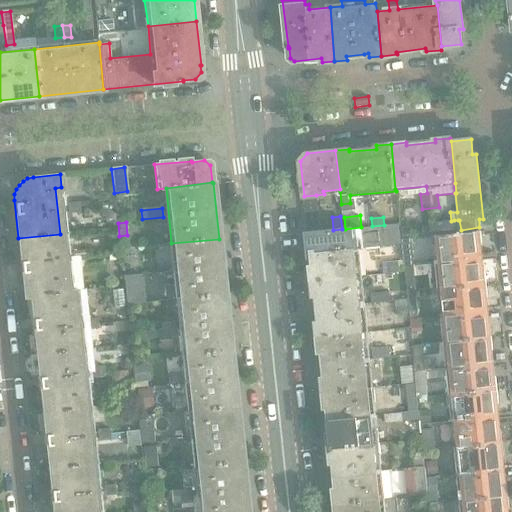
[(401,245),(399,227),(399,225),(362,228),(320,232),(307,233),(309,251),(312,251),(314,267),(311,267),(312,282),(359,277),(356,251),(356,250),(401,245)]
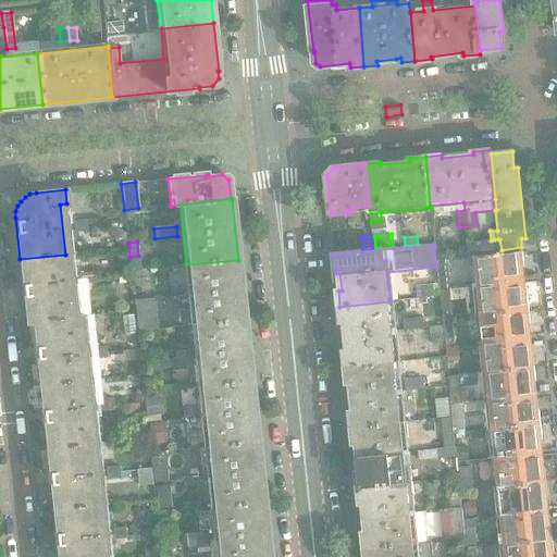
[(524,295),(521,267),(523,267),(522,251),(473,257),(477,286),(469,287),(470,297),(478,296),(480,314),(528,309),(527,295),(524,295)]
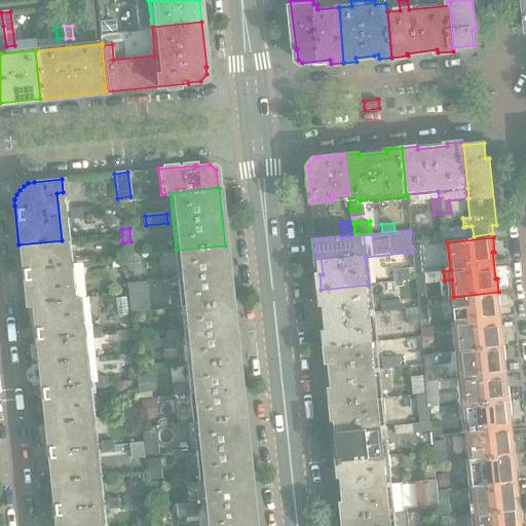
[(74,258),(73,253),(64,255),(62,240),(19,245),(26,305),(31,304),(84,298),(82,268),(87,268),(86,257),(74,258)]
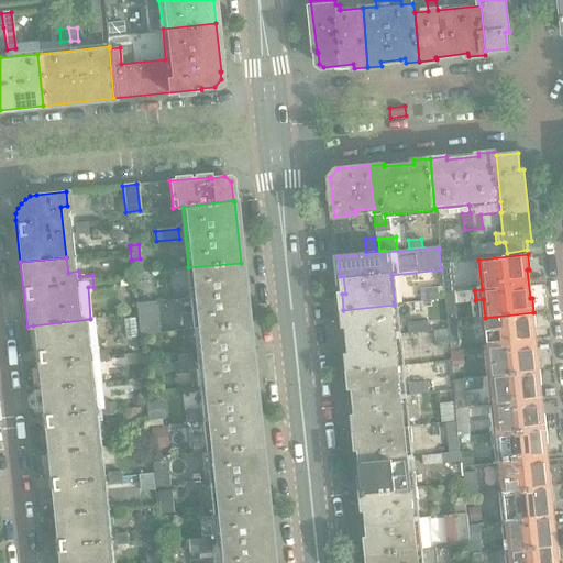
[(247,323),(241,263),(188,267),(194,313),(181,315),(184,330),(195,329),(247,323)]
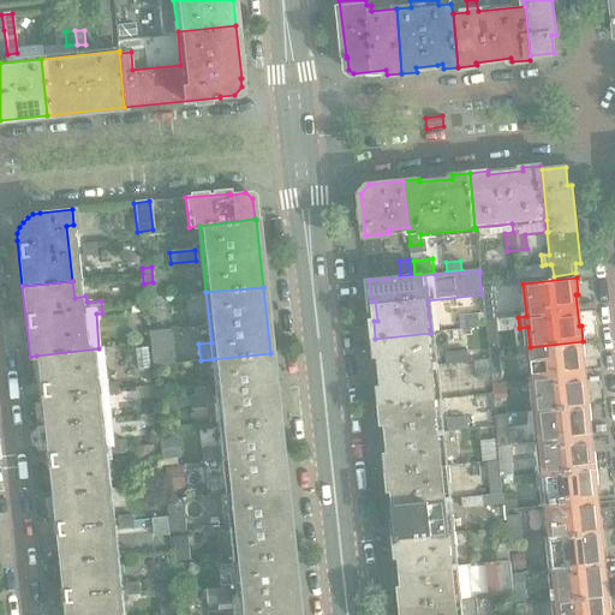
[(497,320),(494,287),(482,288),(485,320),(497,320)]
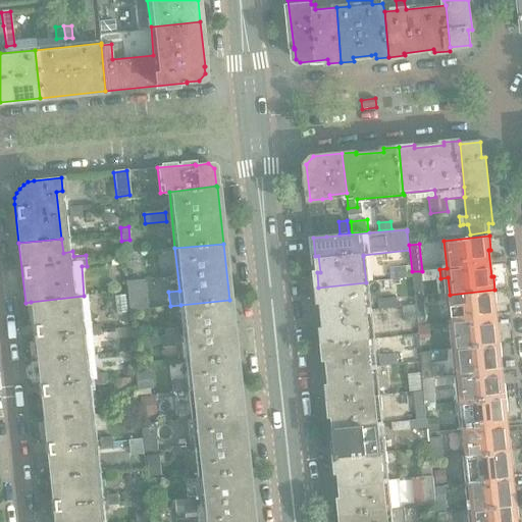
[(411,277),(410,266),(389,268),(392,279),(411,277)]
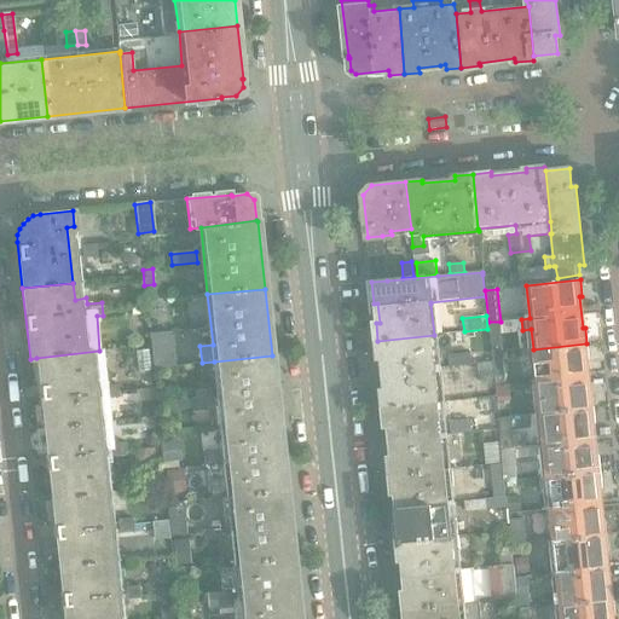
[(502,352),(499,323),(490,324),(492,353),(502,352)]
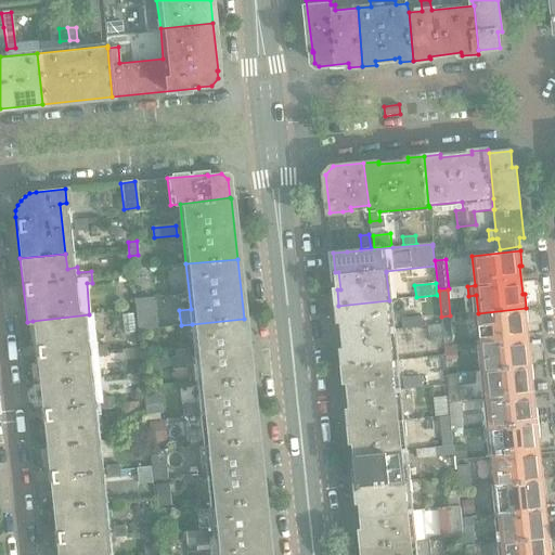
[(149,314),(147,298),(134,299),(136,315),(149,314)]
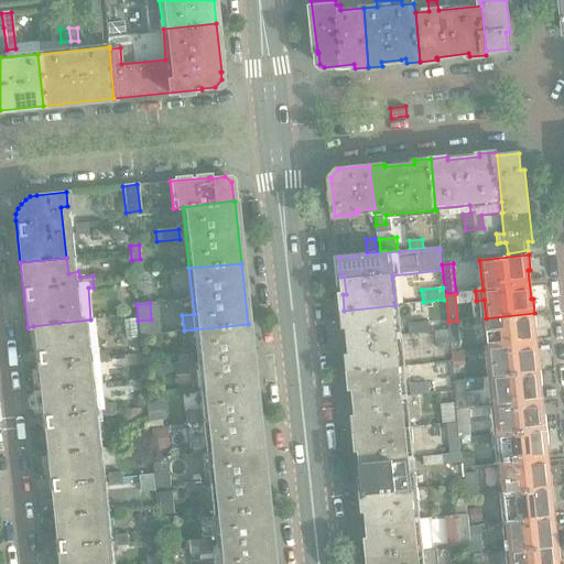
[(402,366),(396,305),(344,311),(346,326),(349,325),(353,355),(349,356),(350,371),(402,366)]
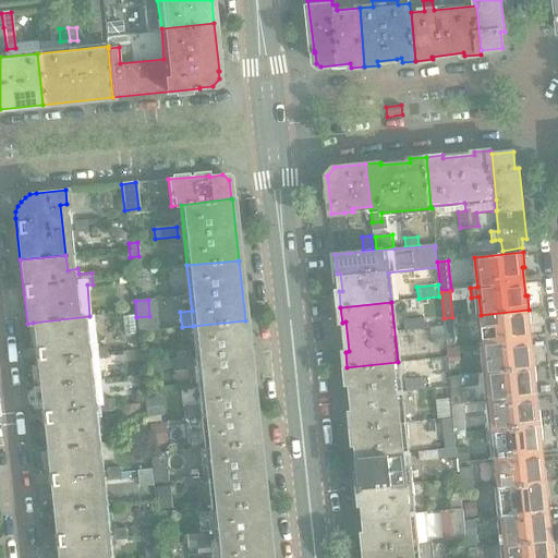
[(532,353),(529,325),(531,325),(529,310),(481,315),(486,373),(535,367),(534,353),(532,353)]
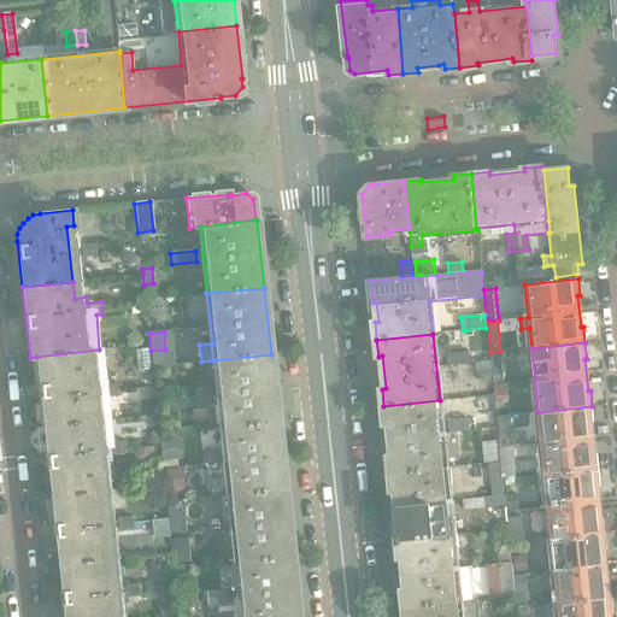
[(103,350),(99,350),(36,357),(45,425),(95,421),(93,392),(103,391),(104,398),(118,397),(117,383),(106,385),(103,350)]
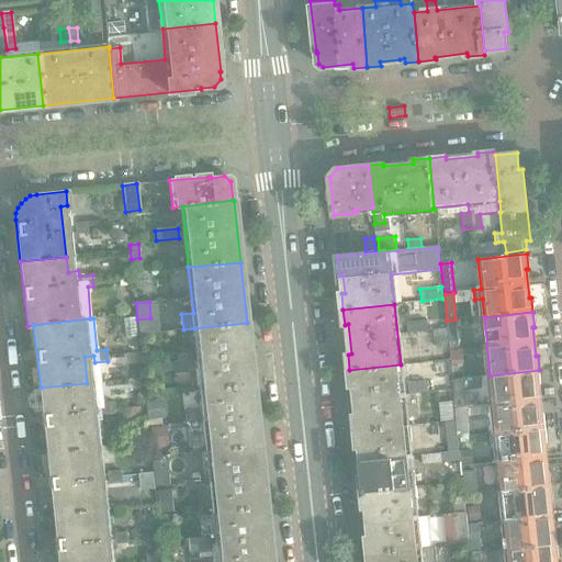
[(137,336),(136,318),(123,319),(124,337),(137,336)]
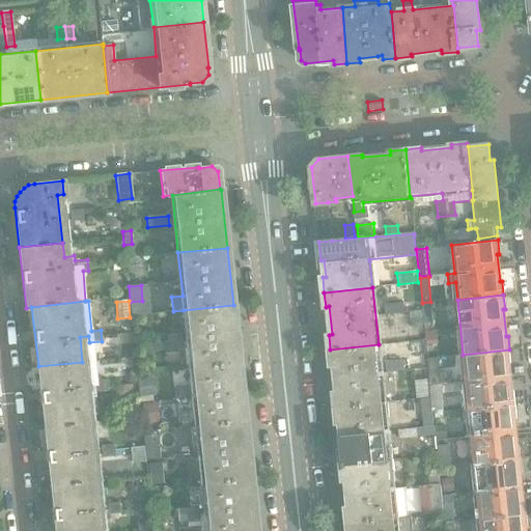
[(404,313),(403,303),(384,305),(385,315),(404,313)]
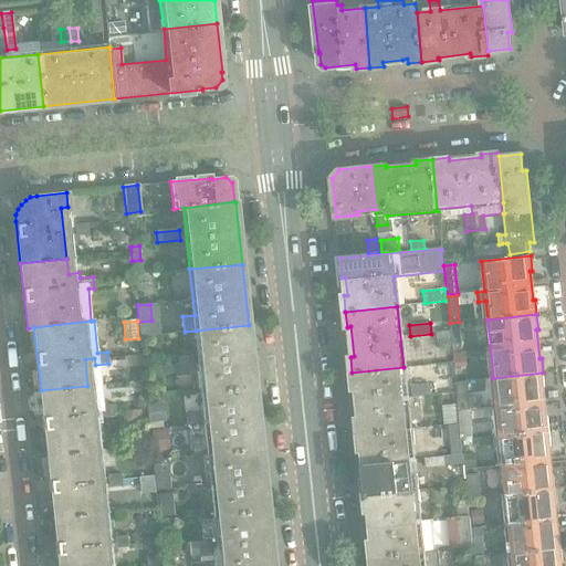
[(462,350),(459,324),(450,325),(453,352),(462,350)]
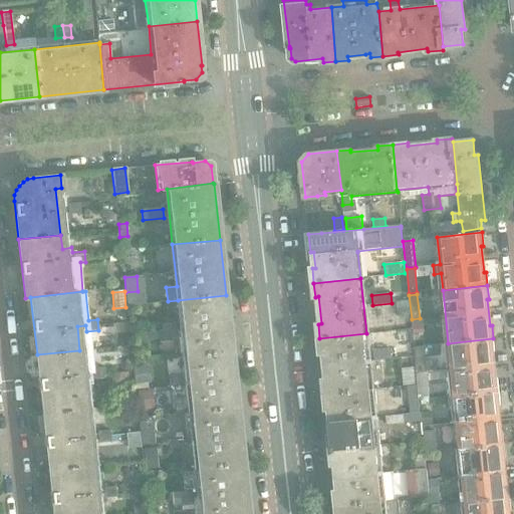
[(232,351),(226,295),(178,300),(184,356),(232,351)]
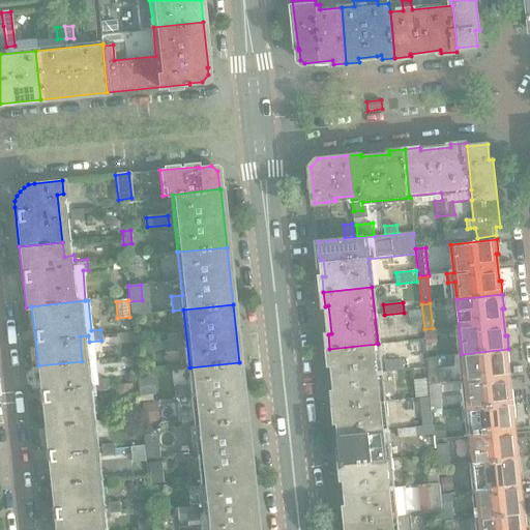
[(422,319),(421,311),(409,312),(410,320),(422,319)]
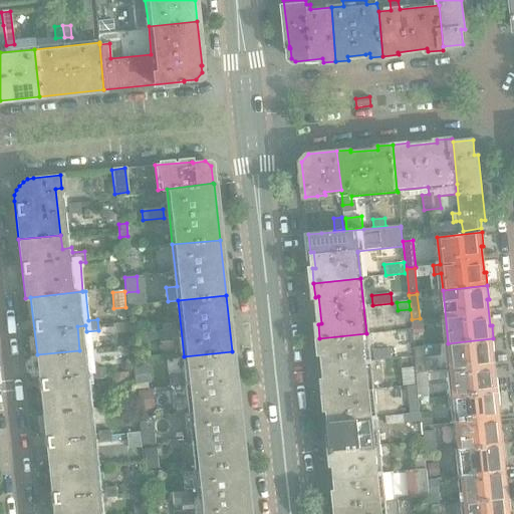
[(425,333),(424,319),(412,321),(413,334),(425,333)]
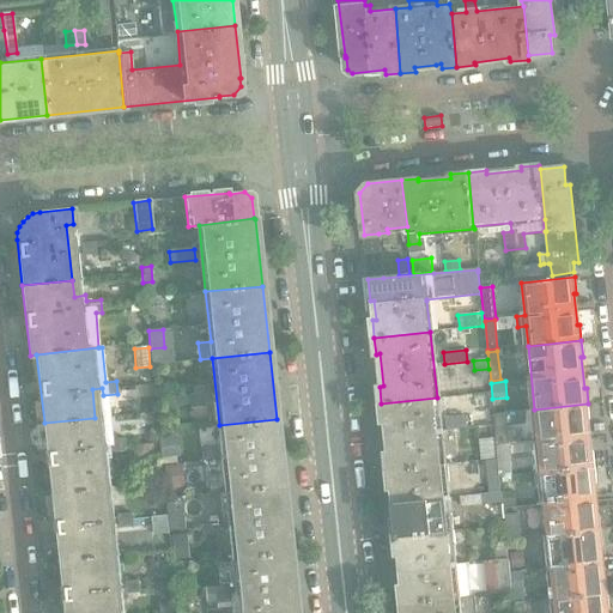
[(204,401),(210,400),(208,392),(194,393),(194,394),(188,395),(189,410),(204,408),(204,401)]
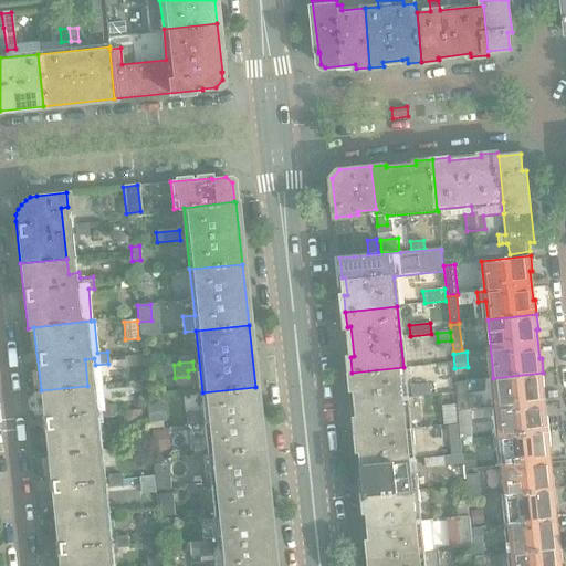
[(142,378),(140,367),(130,367),(132,379),(142,378)]
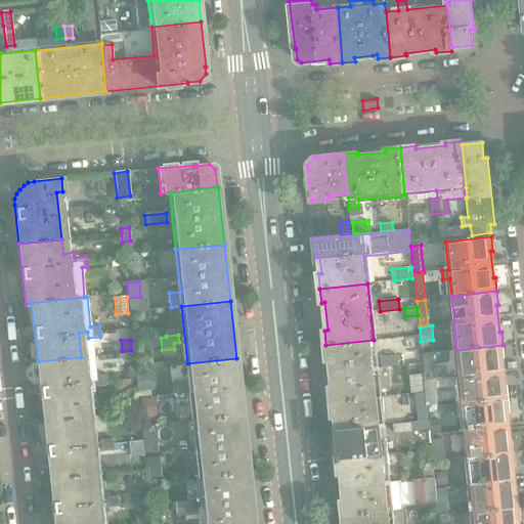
[(382,357),(381,340),(374,341),(374,340),(325,345),(328,360),(331,359),(333,387),(330,387),(332,402),(380,397),(377,368),(398,366),(397,355),(382,357)]
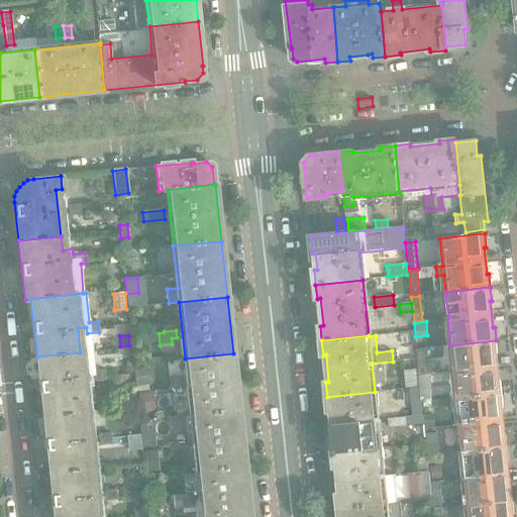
[(498,381),(495,353),(497,353),(496,340),(450,345),(456,399),(501,394),(500,380),(498,381)]
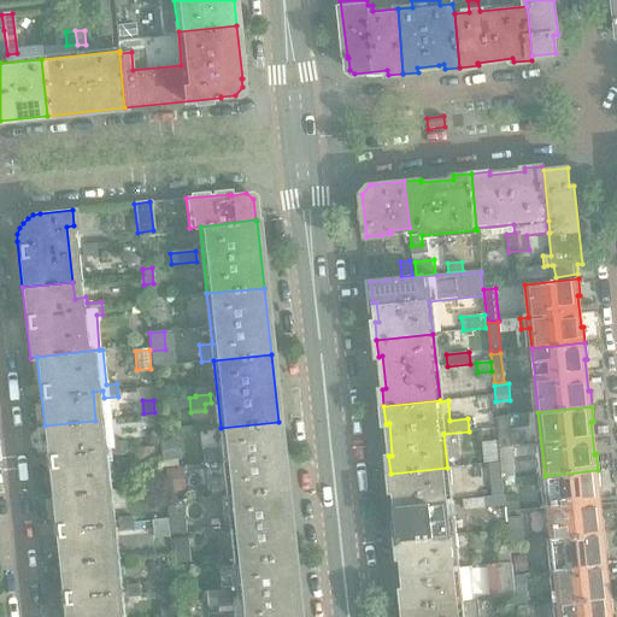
[(512,446),(509,416),(497,417),(499,447),(512,446)]
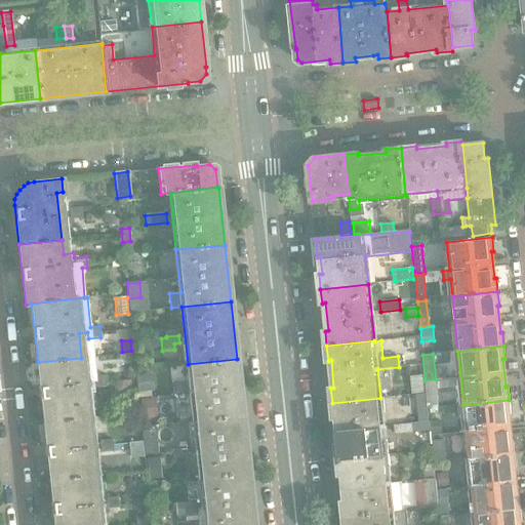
[(87,417),(81,359),(81,358),(38,362),(44,421),(87,417)]
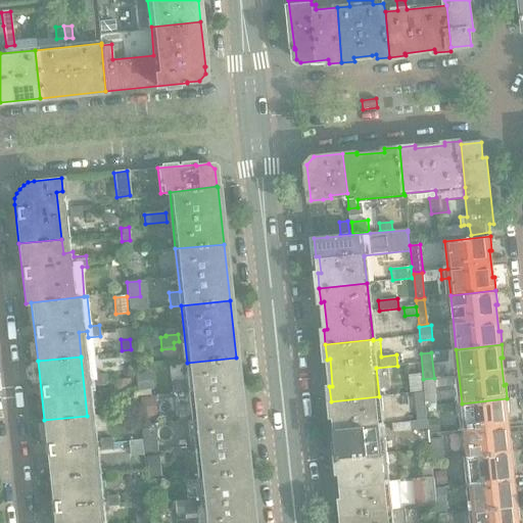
[(242,414),(236,358),(187,363),(193,419),(242,414)]
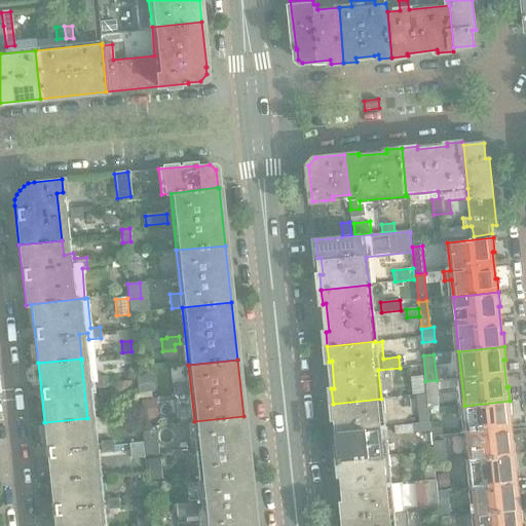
[(153,391),(152,375),(136,376),(138,393),(153,391)]
